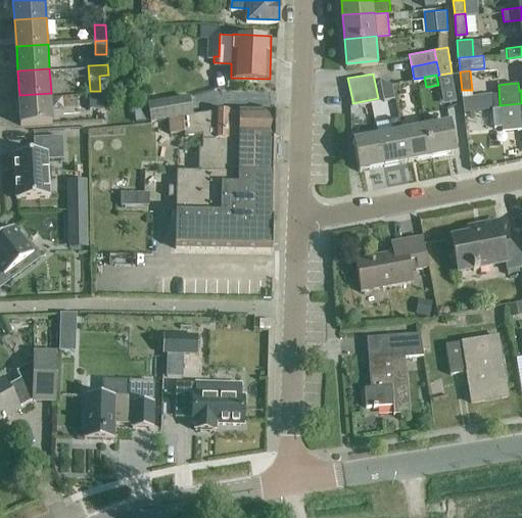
[(100,91),(90,91),(90,106),(101,105),(100,91)]
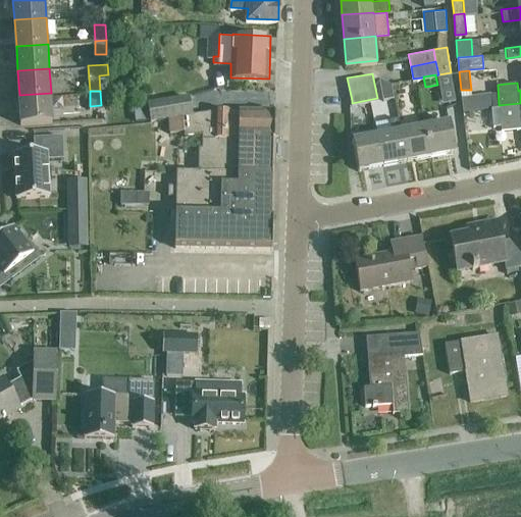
[(490,92),(462,96),(464,109),(491,106),(490,92)]
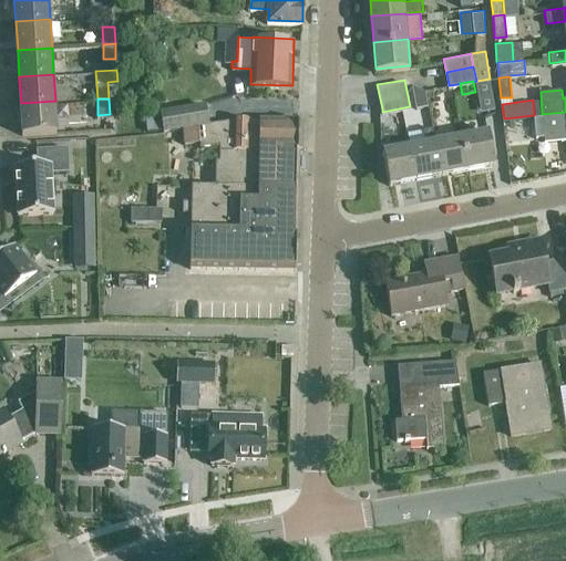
[(55,101),(21,103),(22,132),(57,130),(55,101)]
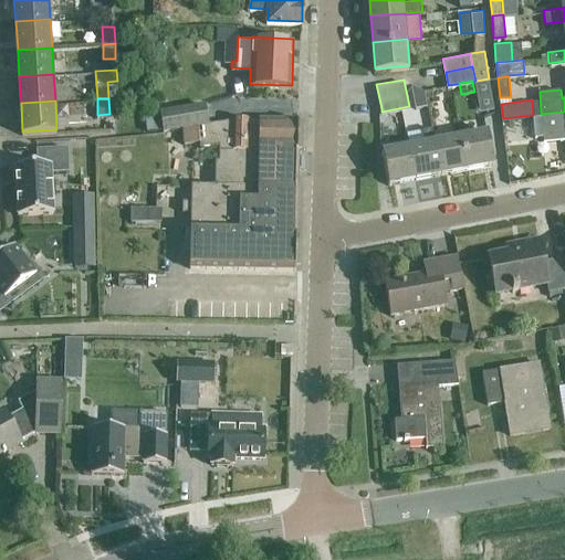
[(160,114),(149,116),(150,127),(161,125),(163,128),(184,125),(209,120),(206,103),(160,111),(160,114)]
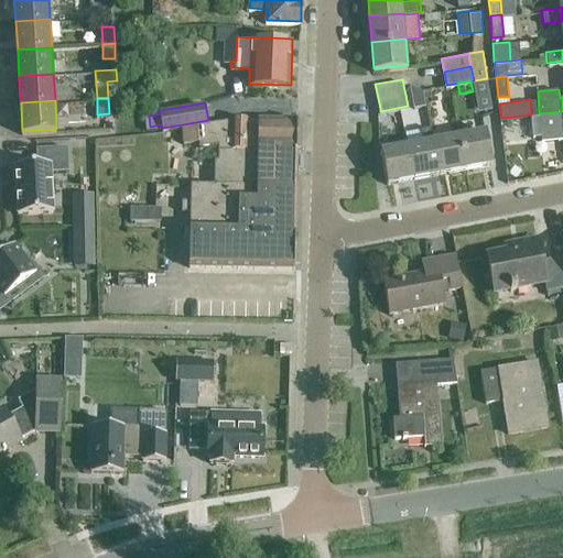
[(562,111),(539,113),(531,115),(533,134),(542,133),(542,135),(562,133),(562,121),(562,111)]
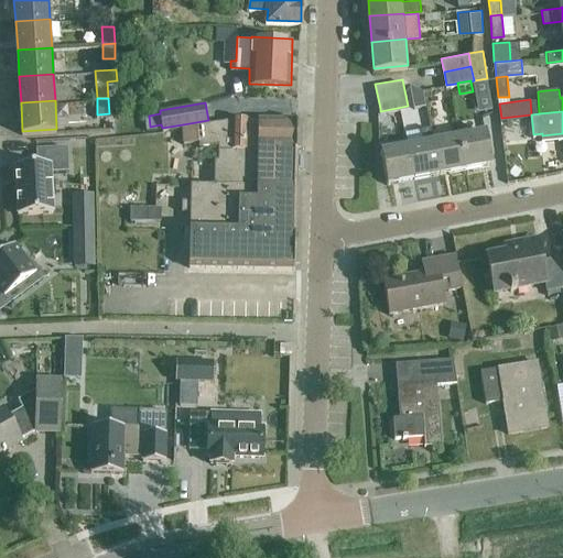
[(190,264),(294,266),(296,165),(300,165),(300,154),(296,154),(298,118),(234,116),(234,117),(208,120),(183,124),(184,141),(199,140),(199,144),(218,142),(218,156),(215,156),(214,182),(191,181),(191,198),(182,198),(182,208),(190,208),(190,264)]
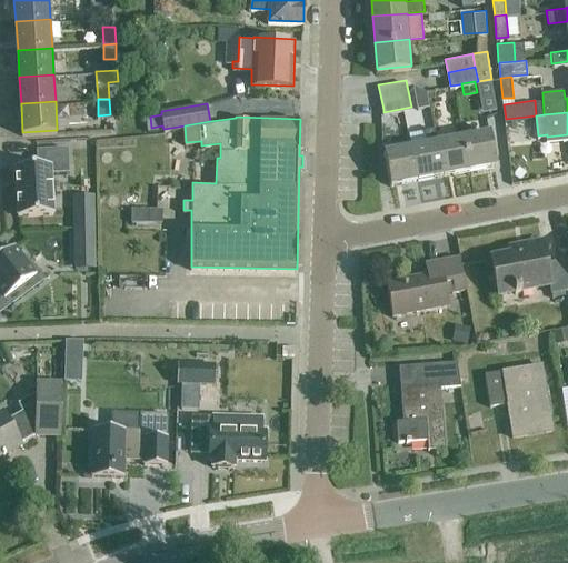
[(427,141),(411,144),(418,178),(444,172),(437,139),(435,126),(425,128),(427,141)]
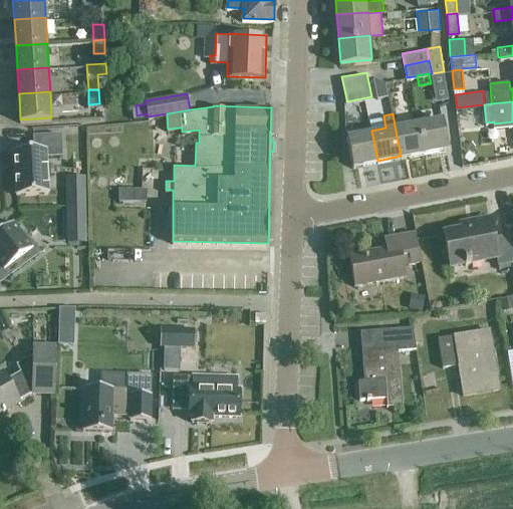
[(443,116),(419,121),(425,152),(449,147),(443,116)]
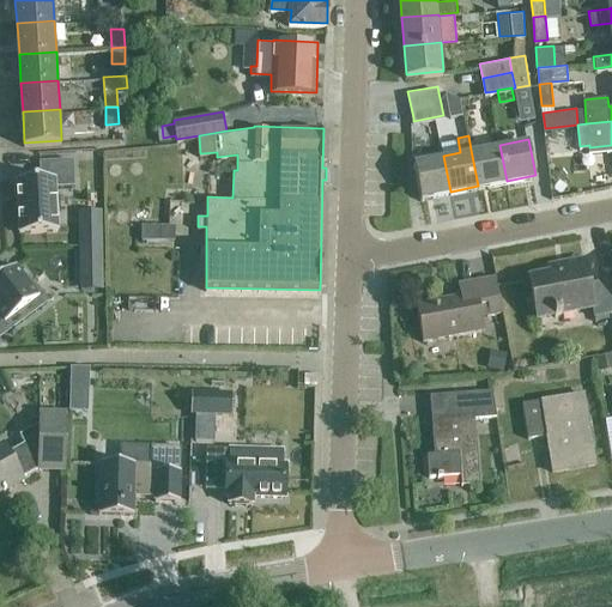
[(500,145),(471,150),(478,186),(507,181),(500,145)]
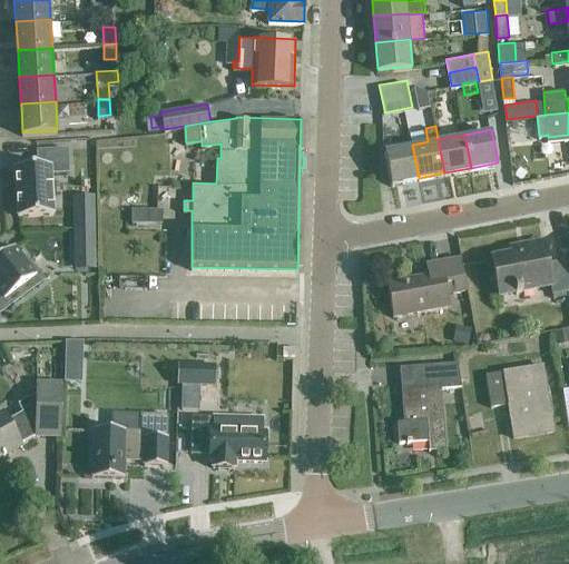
[(419,178),(412,145),(385,150),(392,184),(419,178)]
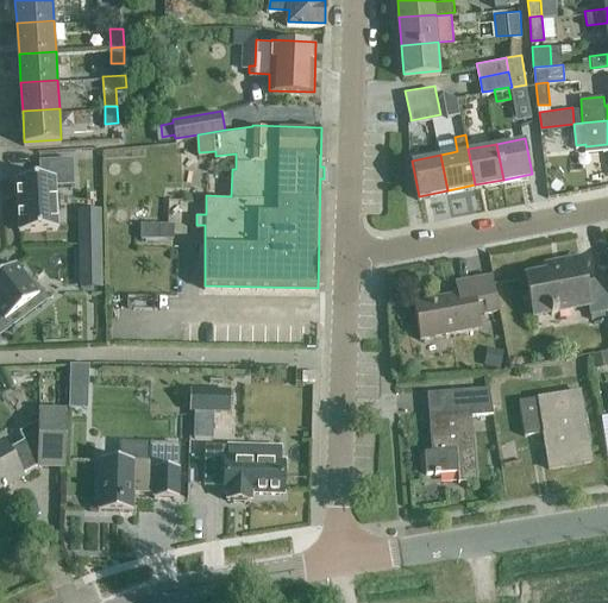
[(41,175),(17,176),(19,228),(57,226),(55,183),(74,182),(73,156),(39,158),(41,175)]
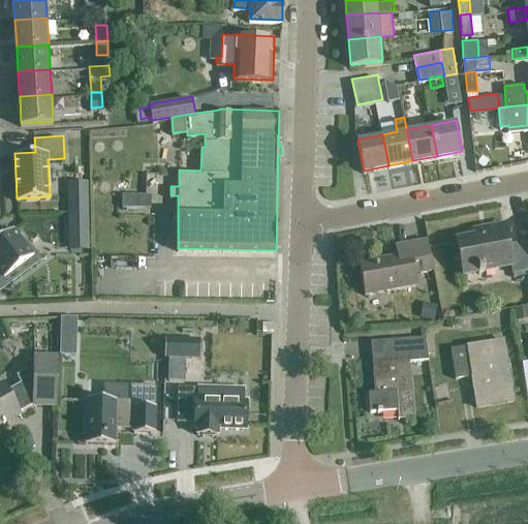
[(151,192),(123,192),(122,205),(151,206),(151,192)]
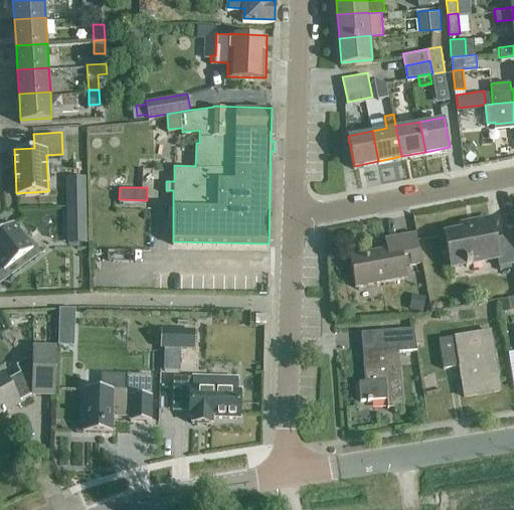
[(88,234),(89,197),(72,197),(71,234),(88,234)]
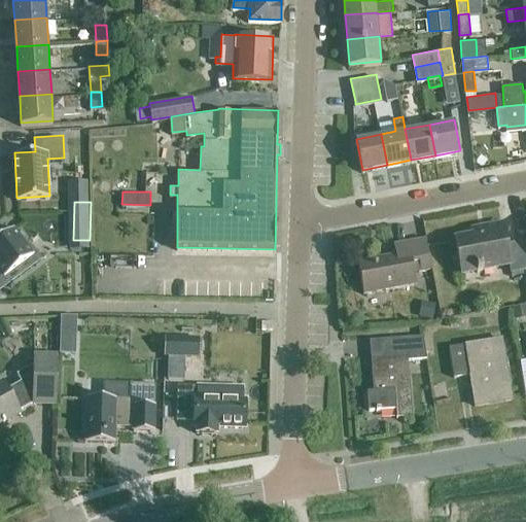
[(509,268),(522,266),(517,238),(505,240),(501,220),(484,223),(485,230),(455,235),(461,270),(507,261),(509,268)]
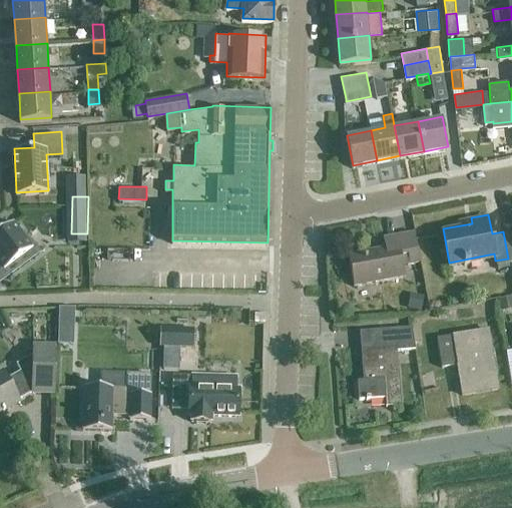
[(0,280),(40,249),(24,228),(21,230),(13,219),(10,222),(8,220),(0,226),(0,280)]
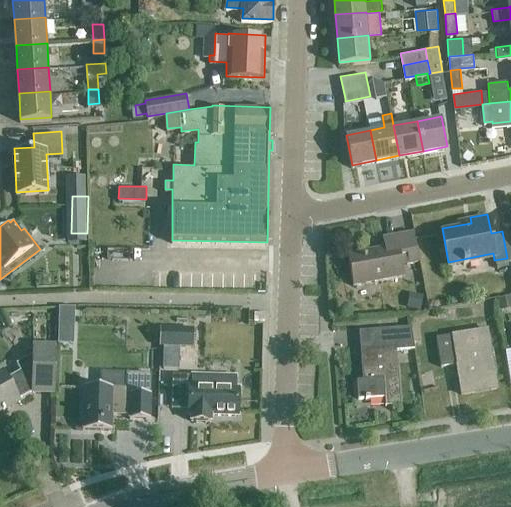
[(510,228),(502,231),(507,258),(510,257),(510,228)]
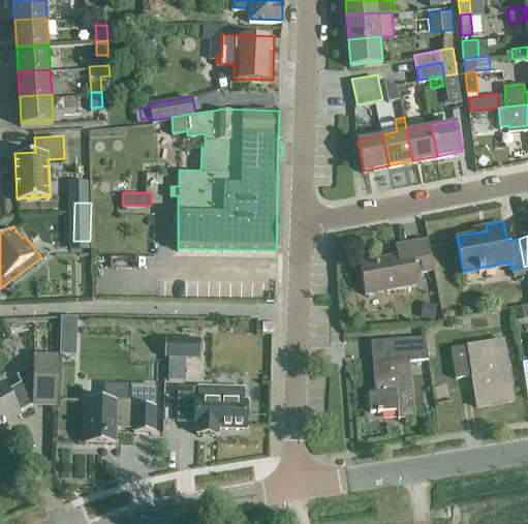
[(434,267),(432,260),(428,237),(396,242),(398,252),(360,259),(365,293),(418,282),(416,271),(434,267)]
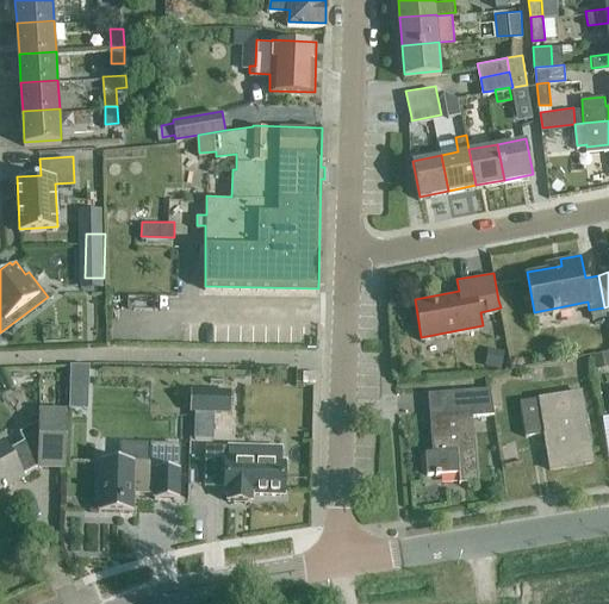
[(489,343),(485,362),(502,366),(505,347),(489,343)]
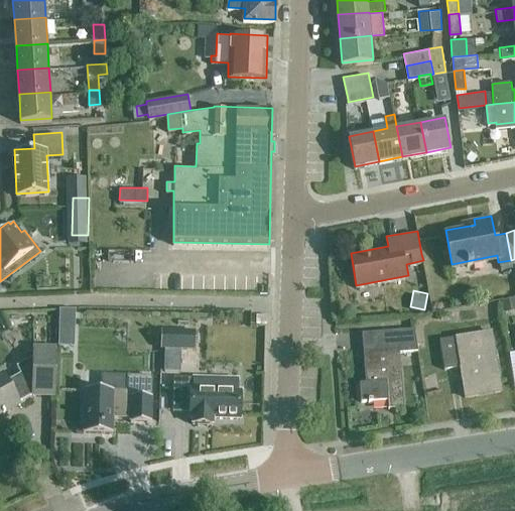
[(62,339),(79,340),(81,303),(65,302),(62,339)]
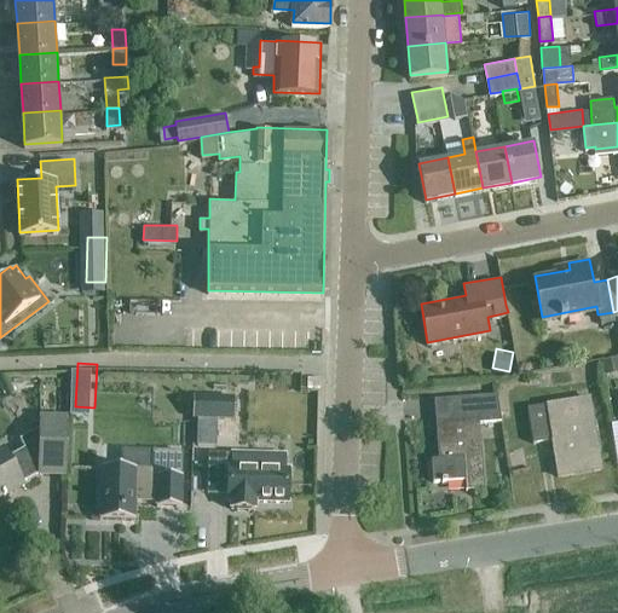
[(479,420),(502,418),(497,391),(462,393),(462,406),(455,406),(455,418),(440,420),(443,454),(433,455),(434,479),(466,478),(467,484),(483,483),(479,420)]
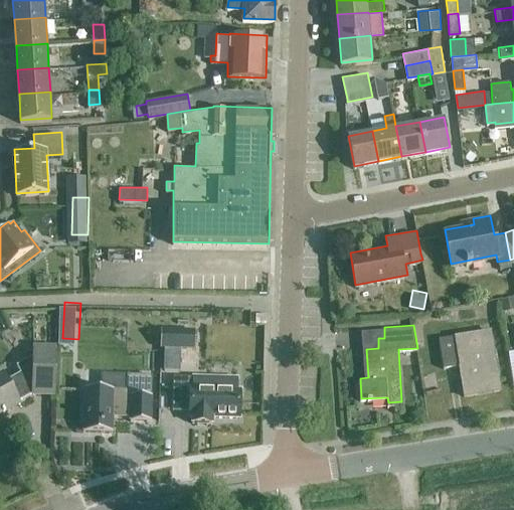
[(459,363),(464,392),(499,387),(489,327),(439,335),(444,365),(459,363)]
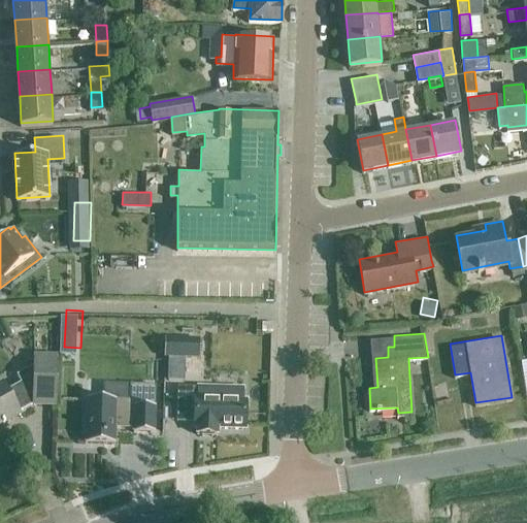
[(0,420),(20,410),(19,409),(33,400),(54,400),(54,401),(56,401),(57,353),(35,353),(34,363),(18,372),(22,380),(7,388),(3,381),(0,383),(0,420)]
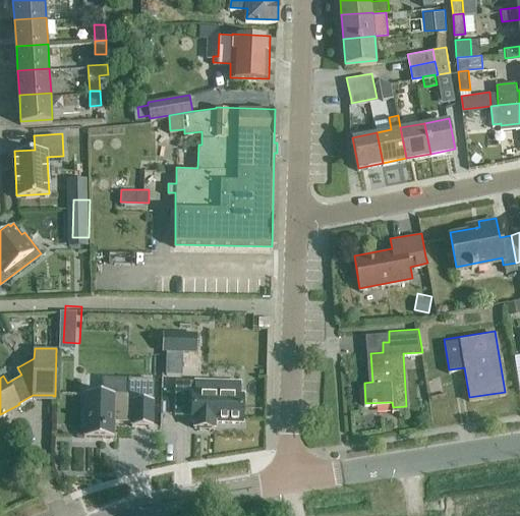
[(128,377),(128,392),(85,391),(84,435),(113,435),(114,419),(132,419),(132,423),(153,424),(154,378),(128,377)]
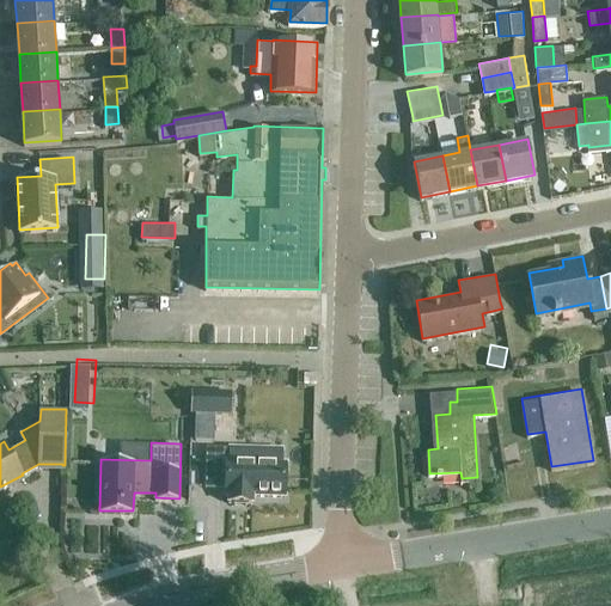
[(285,494),(286,461),(282,461),(282,447),(249,446),(249,453),(230,453),(230,459),(226,459),(225,493),(228,493),(228,500),(234,500),(234,501),(236,501),(236,500),(245,500),(245,502),(246,502),(246,500),(252,501),(252,494),(285,494)]
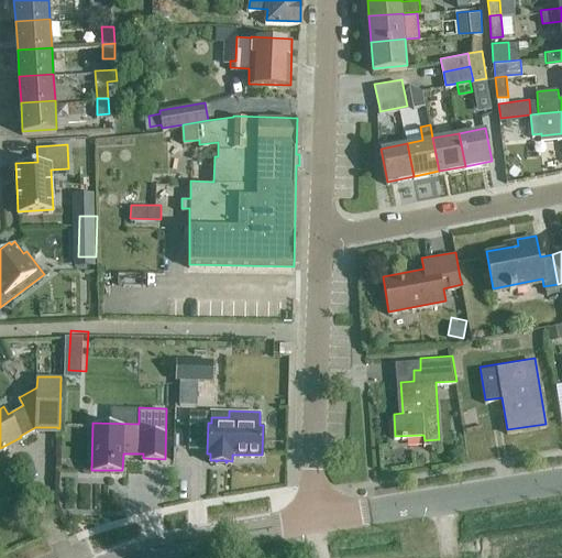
[(177,468),(177,488),(188,488),(188,468),(177,468)]
